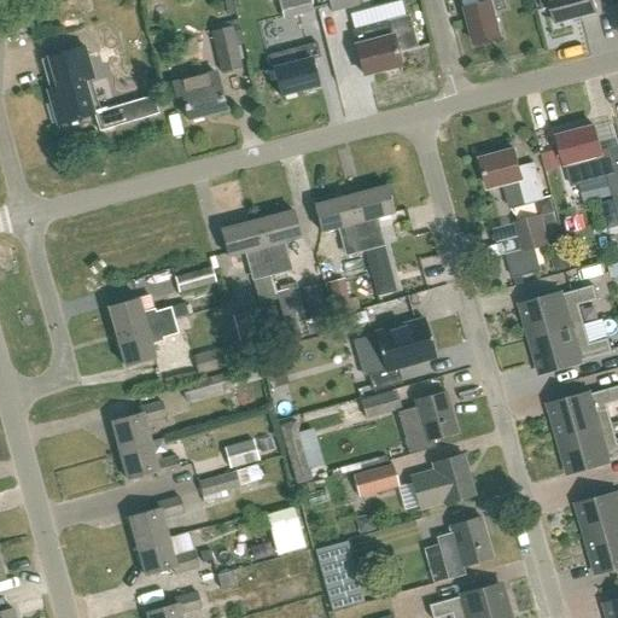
[(277,0),(283,19),(313,12),(309,0),(277,0)]
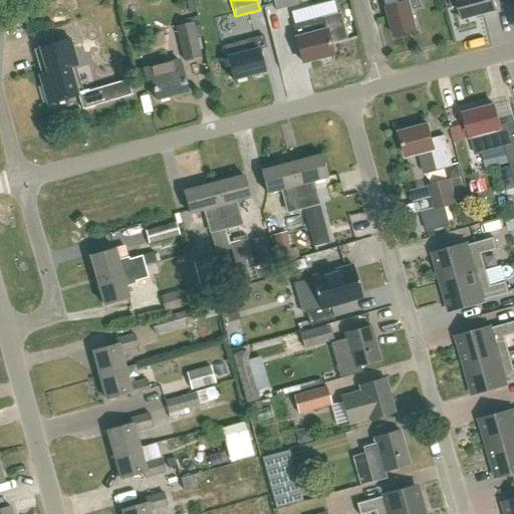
[(272,0),(275,10),(298,4),(296,0),(272,0)]
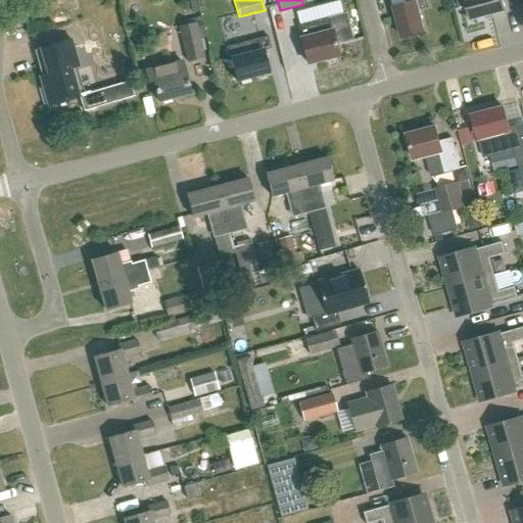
[(405,0),(406,4),(394,7),(402,38),(425,33),(419,10),(429,8),(426,0),(405,0)]
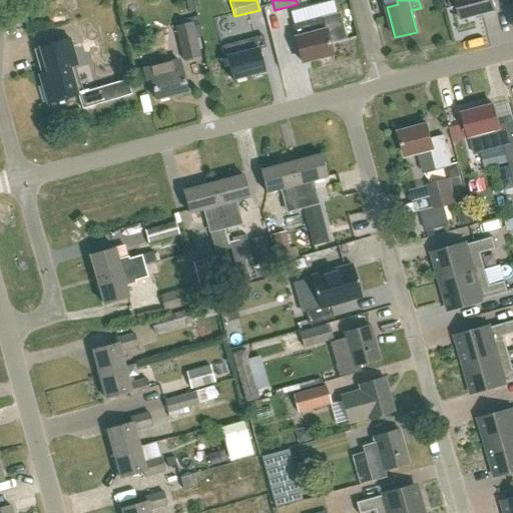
[(492,0),(447,0),(450,8),(457,7),(461,20),(496,11),(492,0)]
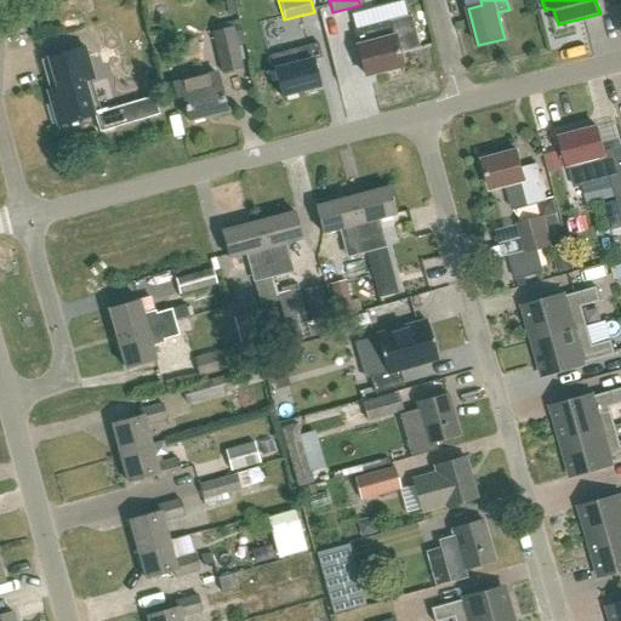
[(402,66),(398,53),(419,49),(410,17),(388,23),(392,38),(376,43),(372,28),(354,33),(358,47),(357,47),(364,77),(402,66)]
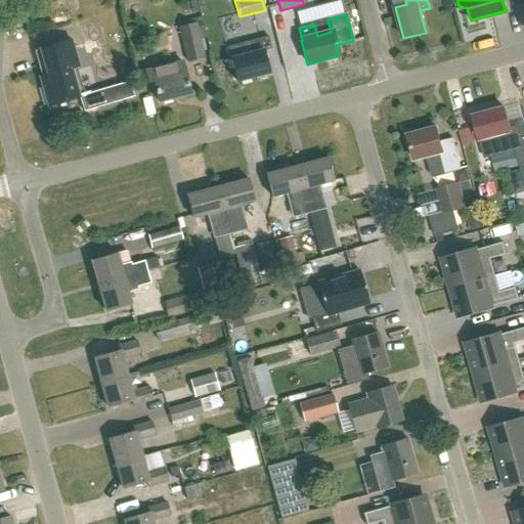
[(190,60),(205,57),(195,23),(182,27),(190,60)]
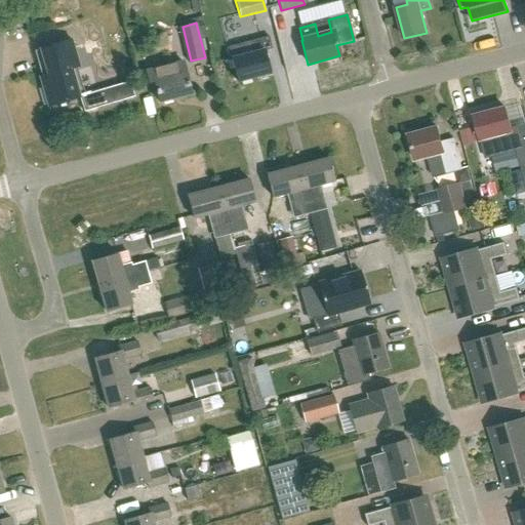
[(264,51),(272,49),(269,37),(229,47),(238,82),(270,74),(264,51)]
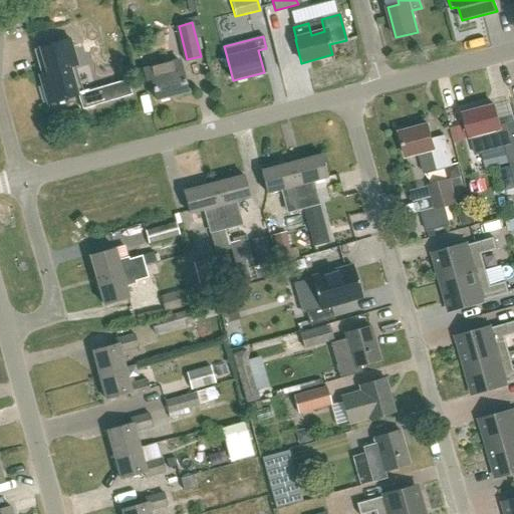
[(47,104),(78,95),(78,94),(70,68),(78,66),(70,39),(39,48),(46,73),(39,75),(47,104)]
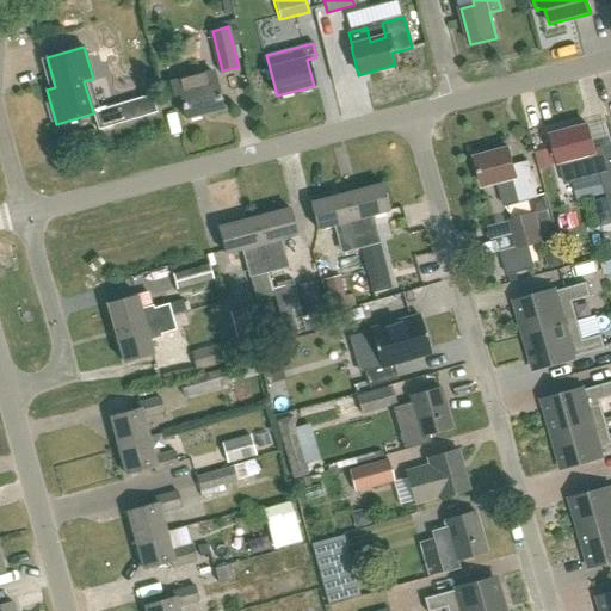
[(222,110),(216,84),(215,85),(213,72),(170,82),(173,97),(179,96),(185,119),(222,110)]
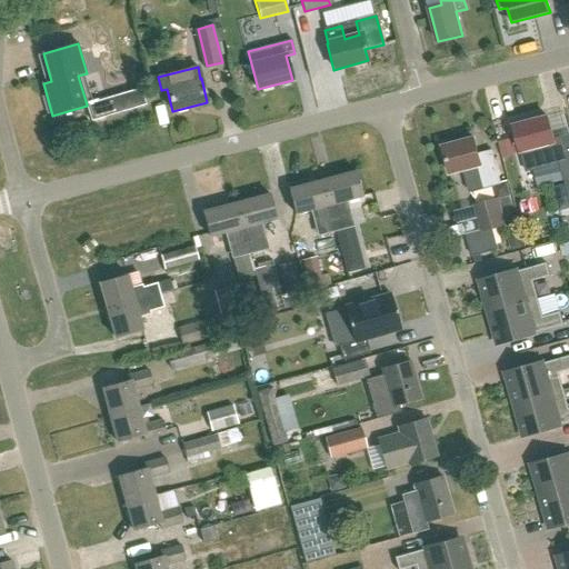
[(141,89),(87,105),(87,106),(91,122),(147,106),(141,89)]
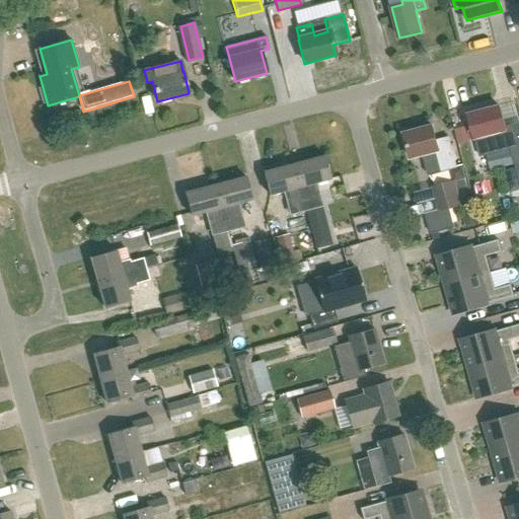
[(500,106),(469,116),(480,157),(511,148),(516,166),(518,165),(518,124),(510,127),(510,129),(506,130),(500,106)]
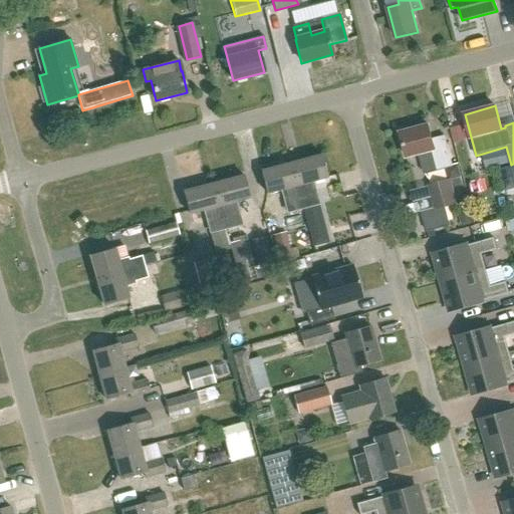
[(452,166),(445,137),(433,140),(429,126),(401,134),(407,158),(421,154),(426,173),(452,166)]
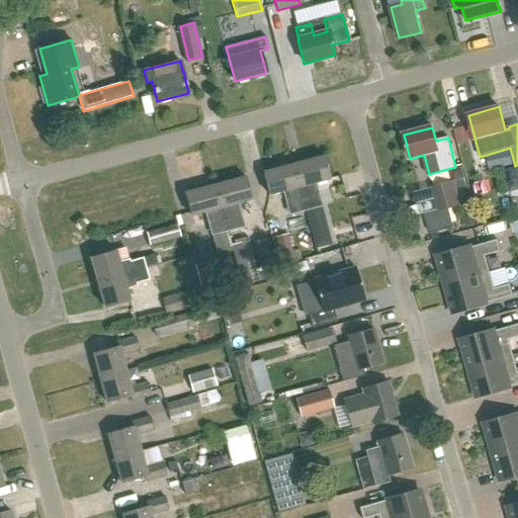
[(454,131),(456,141),(468,138),(465,127),(454,131)]
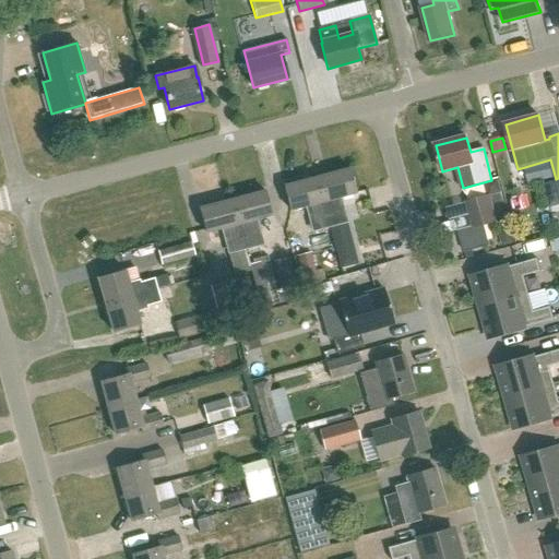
[(344,211),(341,198),(356,193),(349,169),(317,178),(330,228),(345,224),(342,211),(344,211)]
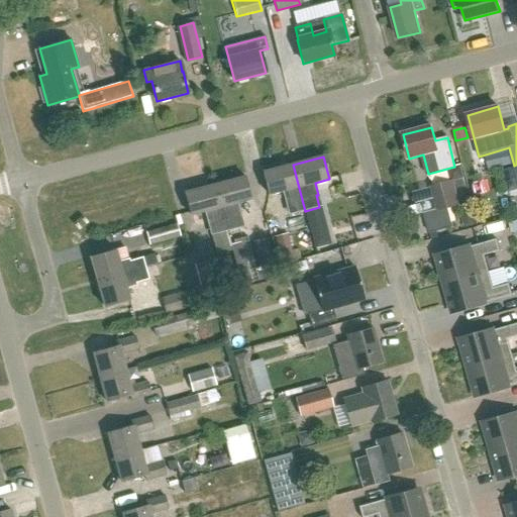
[(293,165),(263,173),(268,195),(282,191),(286,203),(288,203),(291,215),(305,211),(293,165)]
